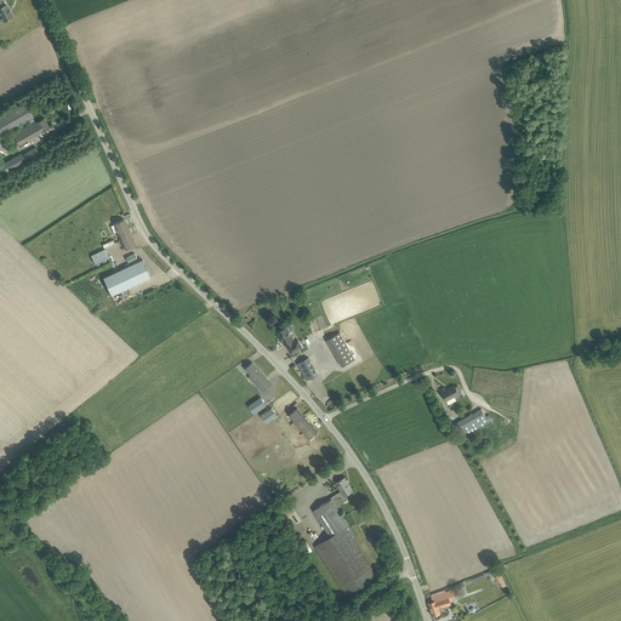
[(1,0),(0,0),(0,21),(3,21),(4,21),(13,17),(11,11),(10,11),(6,4),(4,5),(1,1),(1,0)]
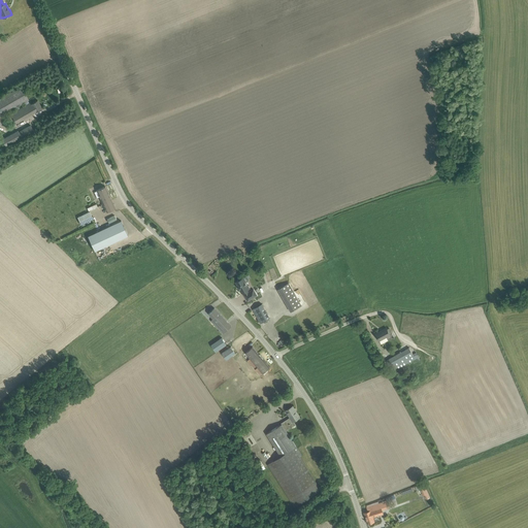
[(22,87),(0,99),(0,117),(17,107),(19,106),(25,102),(27,105),(30,103),(28,100),(29,100),(22,87)]
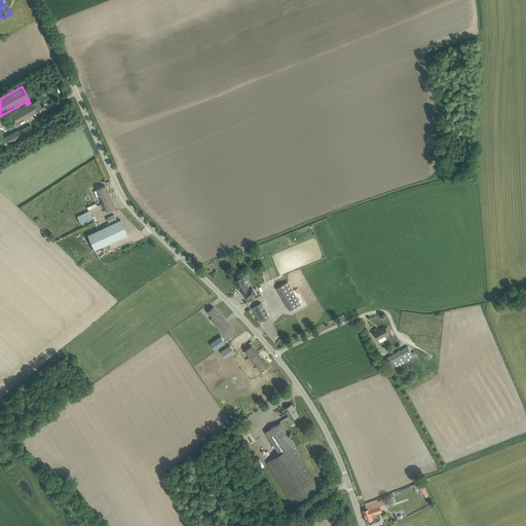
[(19,109),(10,113),(11,114),(16,123),(42,108),(38,100),(31,103),(31,102),(30,103),(27,105),(20,108),(19,109)]
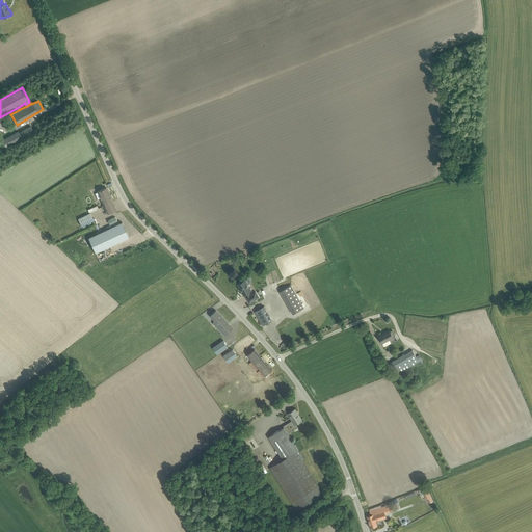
[(1,141),(6,149),(22,139),(27,136),(34,132),(31,126),(19,133),(18,132),(6,138),(1,141)]
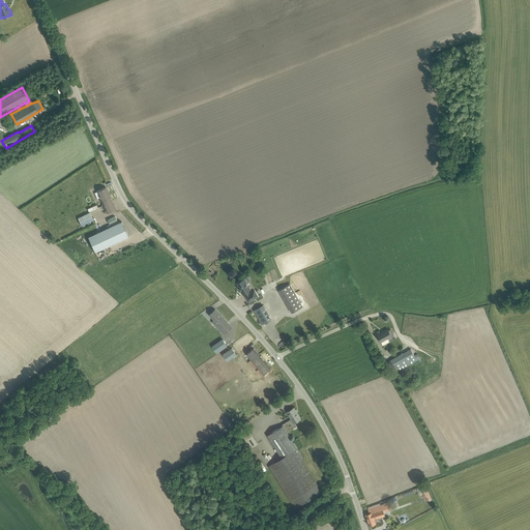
[(110,196),(96,202),(102,215),(111,211),(116,209),(110,196)]
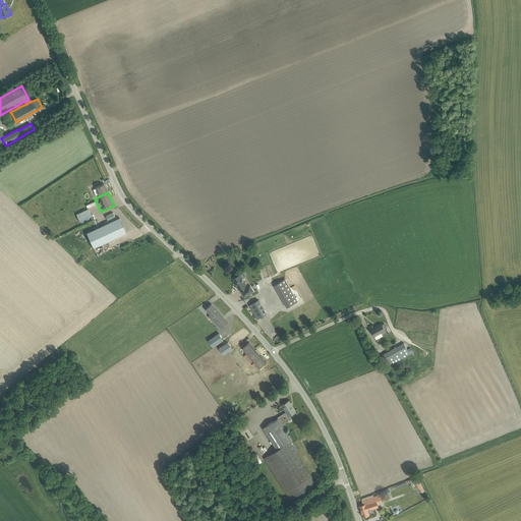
[(76,215),(80,223),(93,216),(89,209),(76,215)]
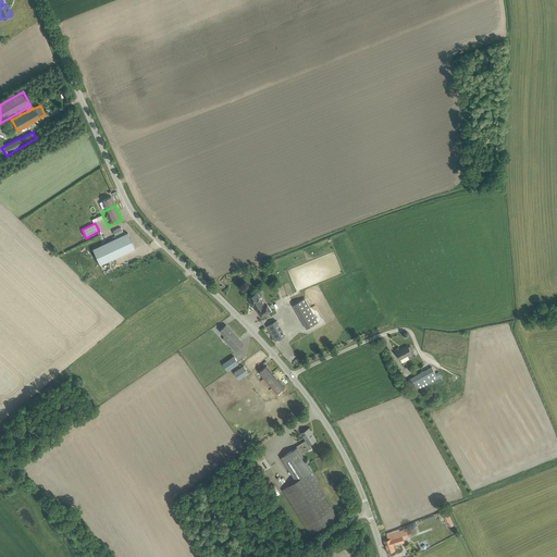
[(127,233),(93,249),(100,264),(135,248),(127,233)]
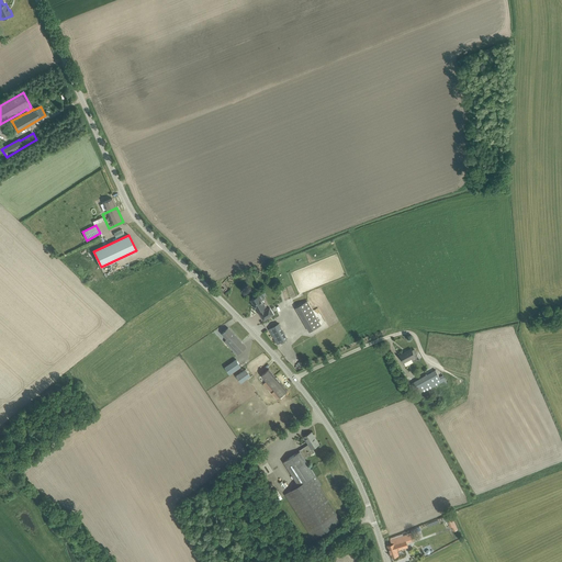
[(255,307),(257,312),(260,311),(261,313),(260,314),(265,321),(274,315),(270,307),(265,311),(263,308),(266,306),(259,295),(251,300),(256,307),(255,307)]
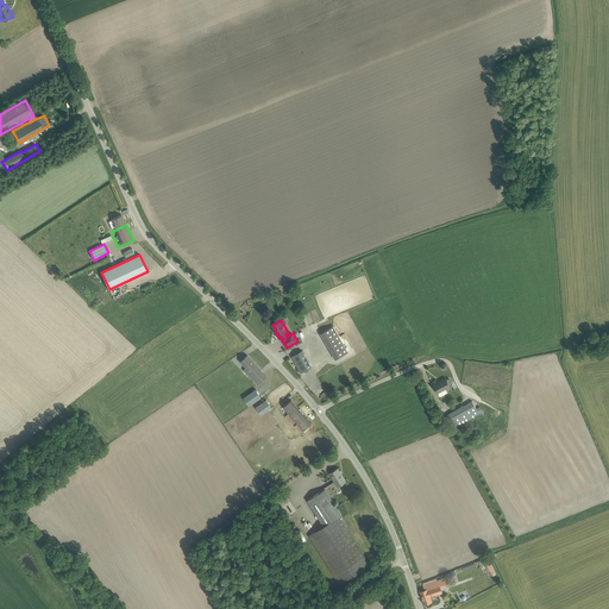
[(349,352),(333,326),(321,333),(336,359),(349,352)]
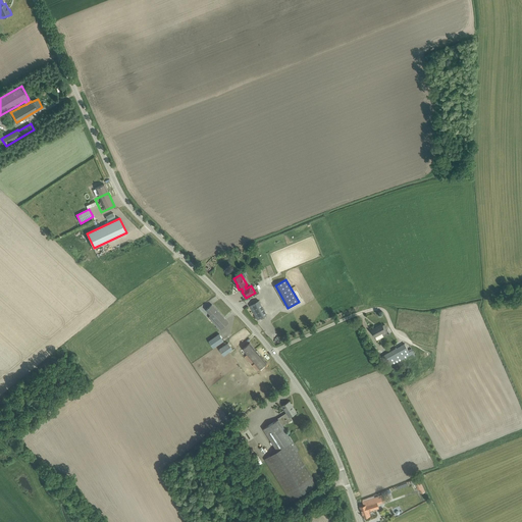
[(250,305),(258,319),(267,314),(259,300),(250,305)]
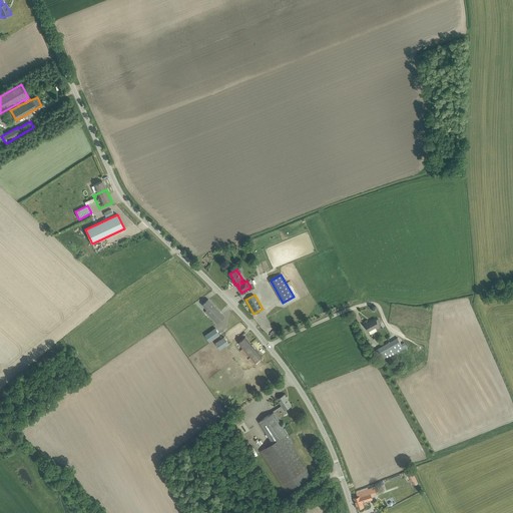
[(225,317),(208,299),(202,305),(207,310),(205,312),(217,325),(225,317)]
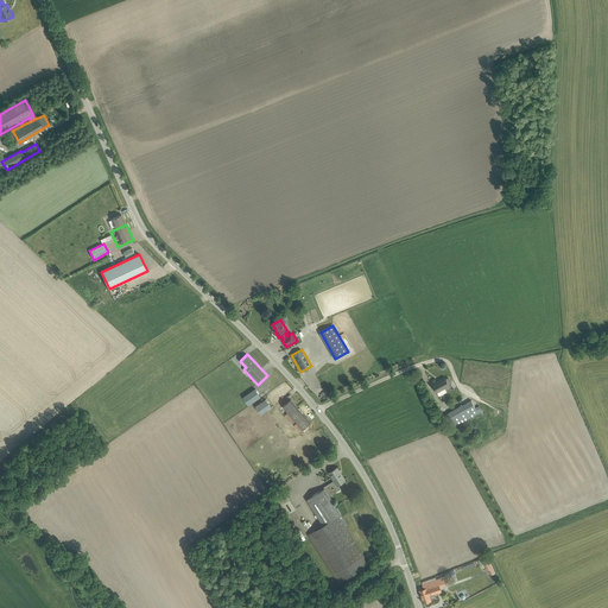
[(444,388),(448,392),(455,388),(451,384),(450,385),(445,378),(434,385),(437,392),(444,388)]
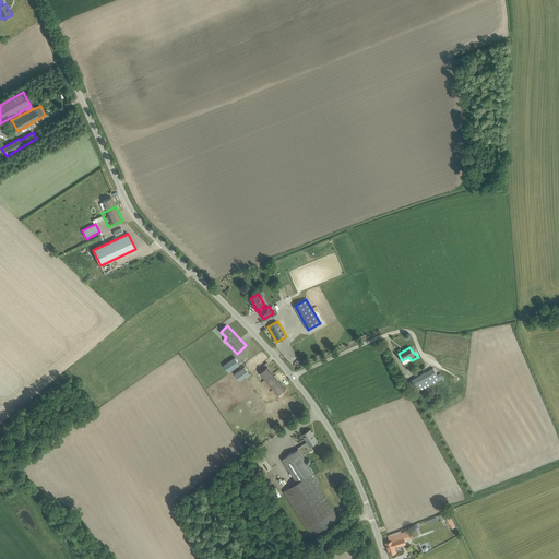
[(240,365),(235,357),(224,365),(229,372),(240,365)]
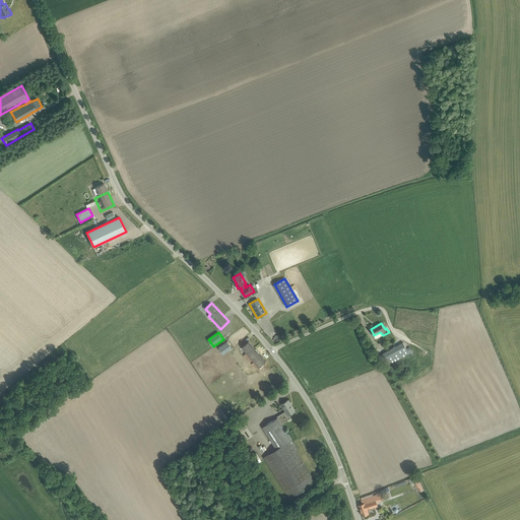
[(228,341),(219,347),(223,353),(232,347),(228,341)]
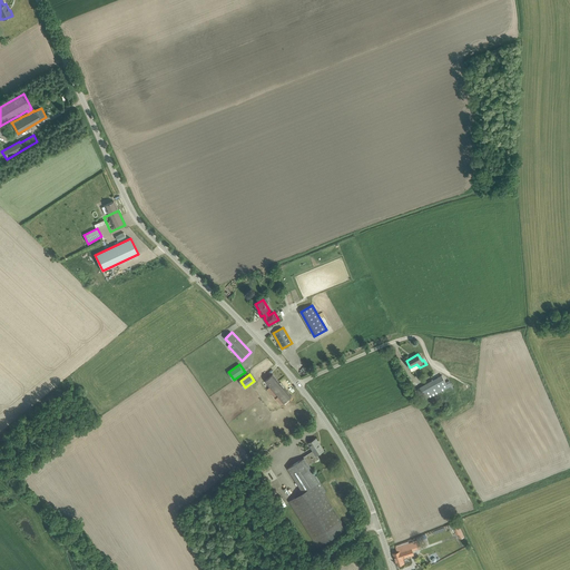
[(267,389),(281,405),(292,396),(273,374),(265,381),(271,386),(267,389)]
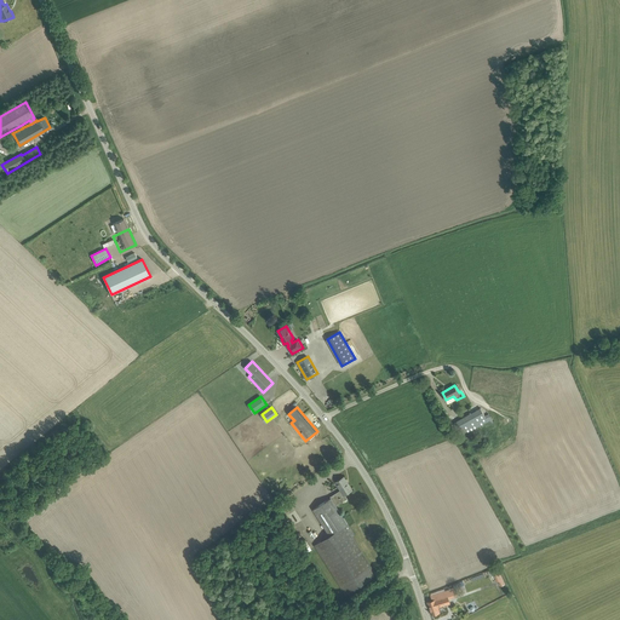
[(464,435),(466,438),(494,423),(489,413),(484,415),(481,408),(452,424),(449,420),(447,422),(454,435),(458,432),(460,437),(464,435)]
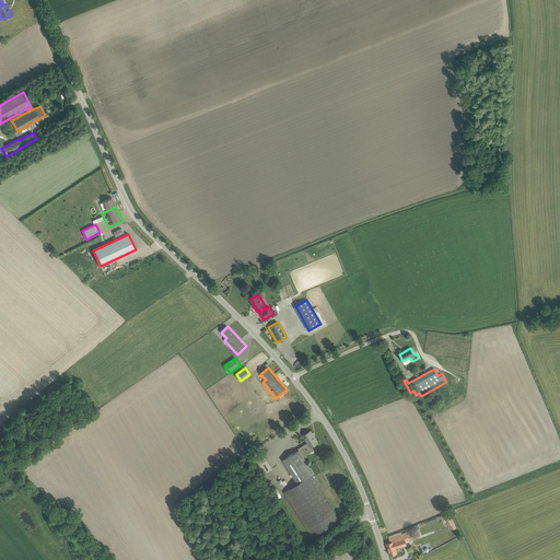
[(452,382),(454,386),(463,381),(461,376),(452,382)]
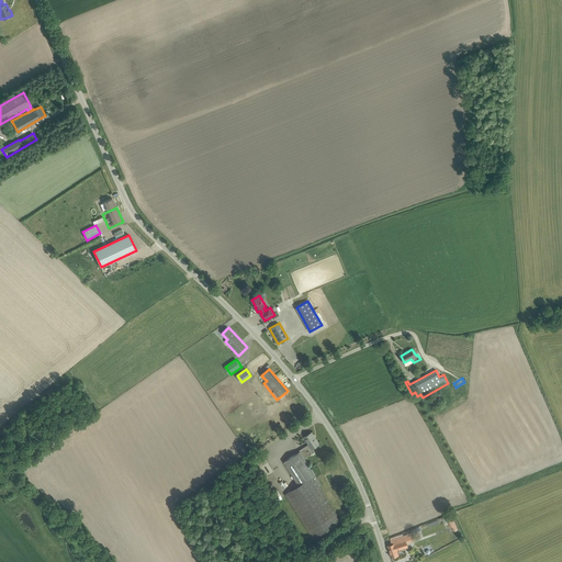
[(312,449),(319,444),(312,431),(304,437),(308,444),(301,449),(306,458),(314,452),(312,449)]
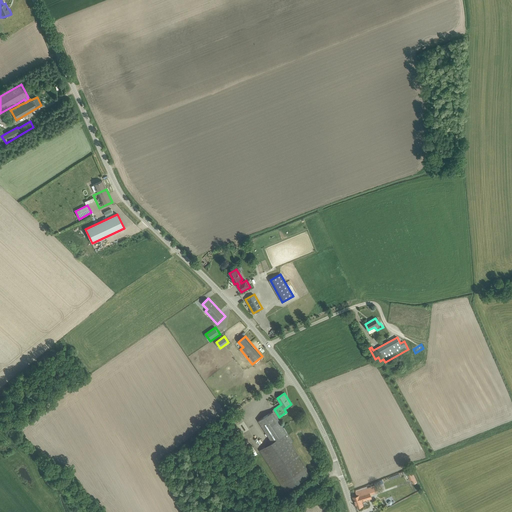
[(259,420),(272,442),(260,450),(286,490),(311,474),(291,443),(293,442),(287,433),(273,411),(259,420)]
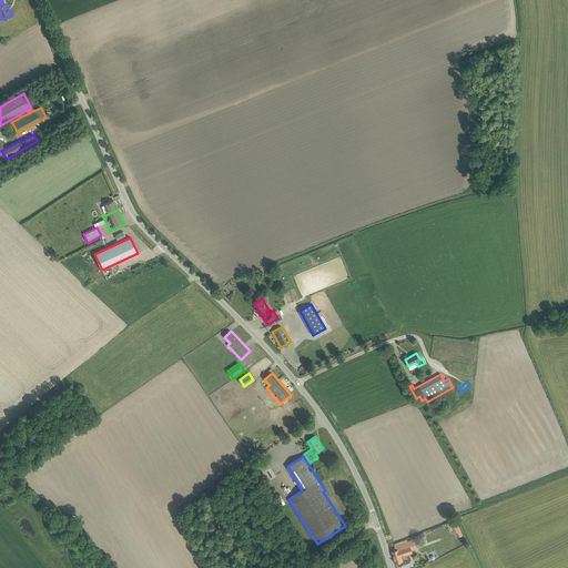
[(457,533),(459,537),(464,536),(458,525),(453,527),(456,534),(457,533)]
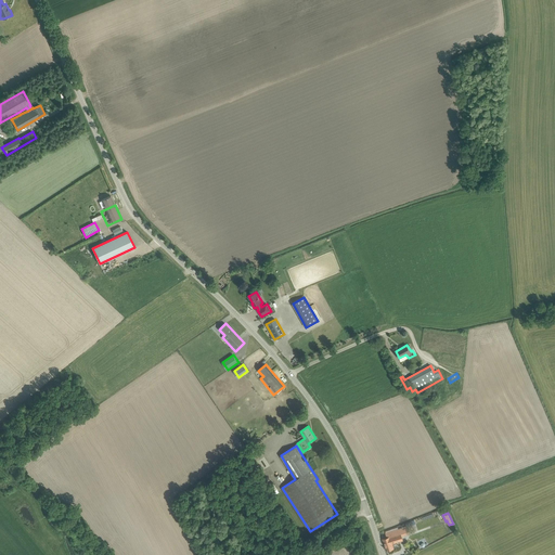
[(387,538),(383,539),(387,550),(394,547),(398,546),(398,545),(398,544),(398,541),(403,540),(402,537),(409,533),(407,527),(386,533),(387,538)]
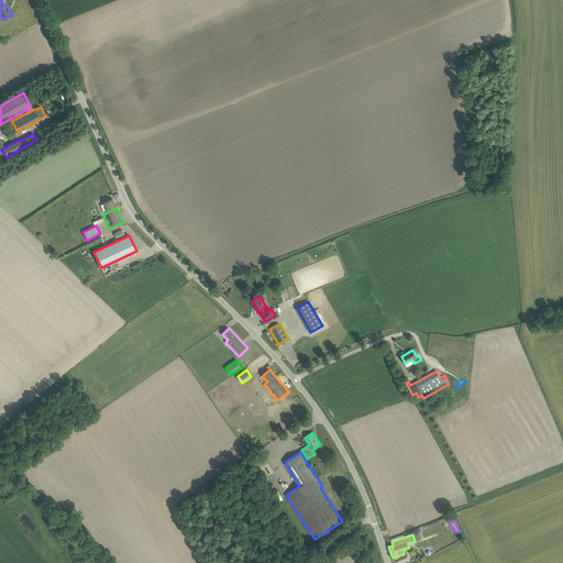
All buildings are outlined.
